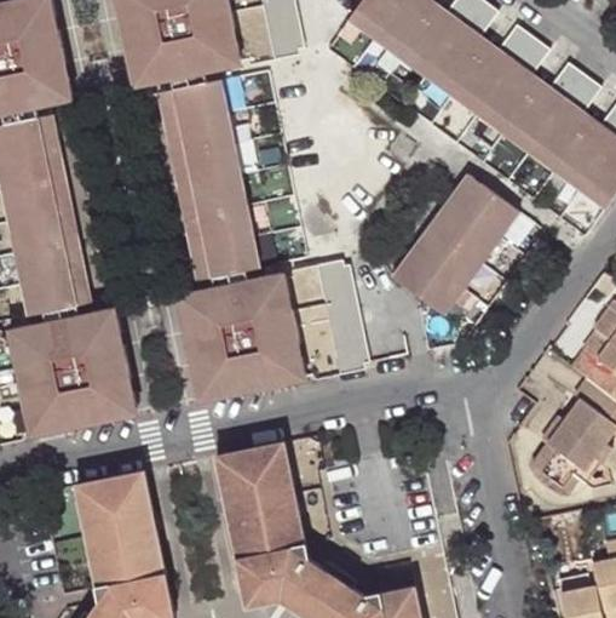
[(26,67),(32,99),(45,96),(65,92),(61,70),(58,59),(51,23),(50,15),(46,0),(17,0),(12,1),(18,33),(30,30),(38,63),(26,67)]
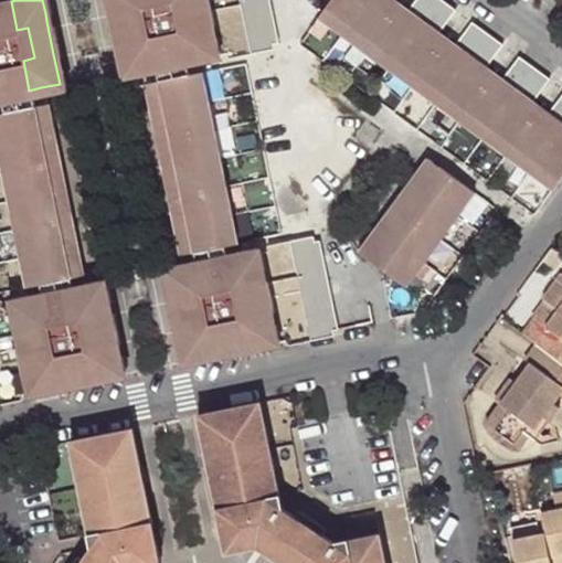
[(156,72),(155,65),(186,59),(228,50),(274,40),(267,4),(266,0),(102,0),(119,78),(156,72)]
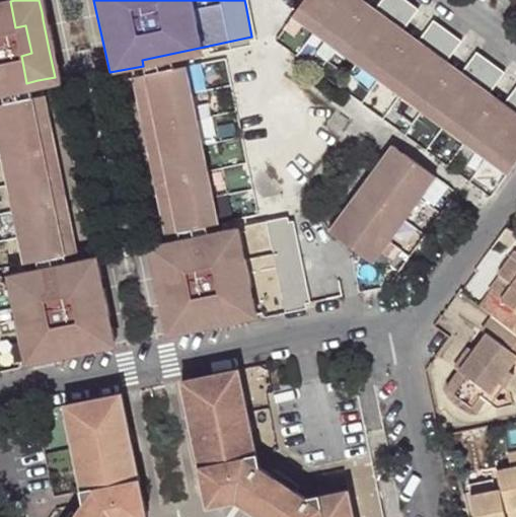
[(305,0),(294,16),(337,48),(349,57),(378,79),(508,174),(515,163),(515,84),(504,102),(496,113),(490,108),(483,103),(491,92),(506,72),(476,51),(461,71),(453,82),(446,76),(439,71),(447,60),(461,40),(433,19),(419,39),(411,50),(403,44),(395,38),(403,27),(418,8),(407,0),(380,0),(375,7),(368,17),(361,12),(353,6),(357,0),(305,0)]
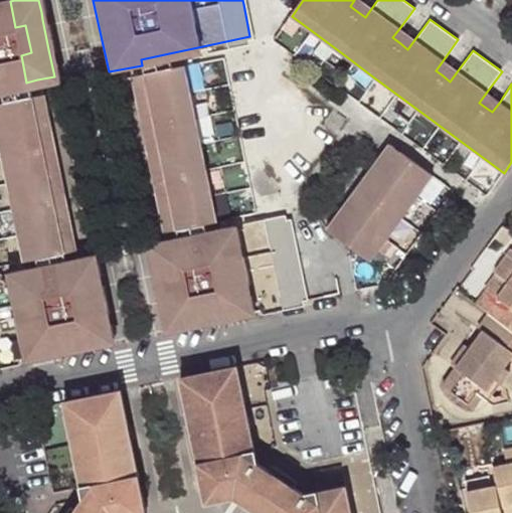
[(354,0),(350,6),(358,12),(365,2),(362,0),(354,0)]
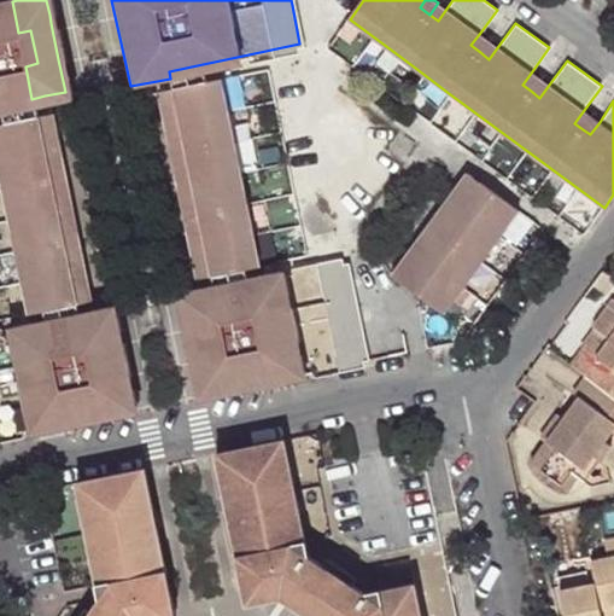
[(0,105),(31,99),(25,67),(37,63),(30,30),(18,33),(12,1),(0,4),(0,105)]
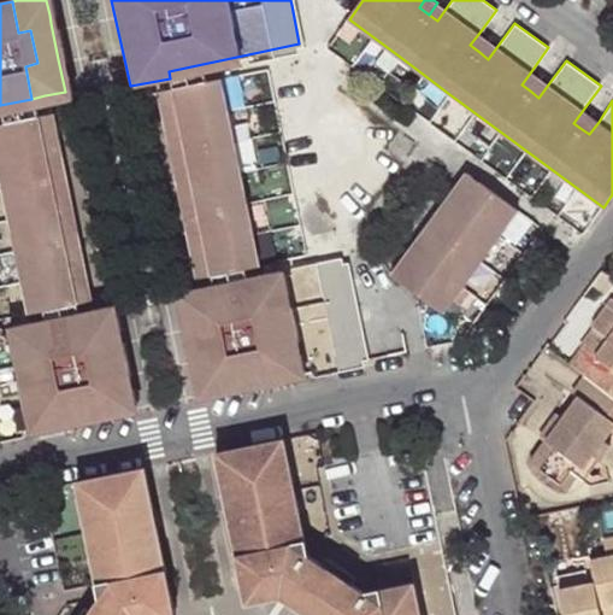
[(437,21),(446,9),(437,3),(429,15),(437,21)]
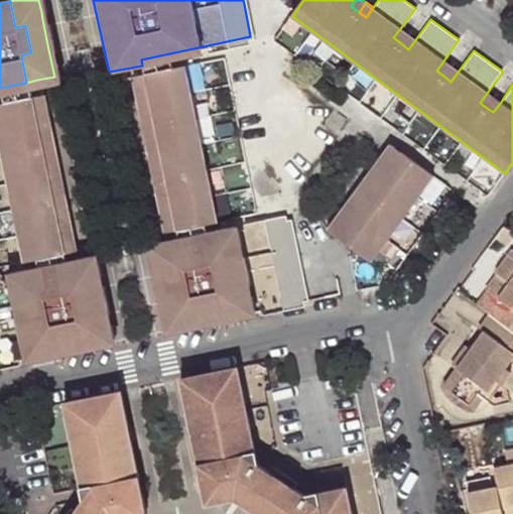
[(244,4),(250,36),(252,43),(256,42),(248,3),(244,4)]
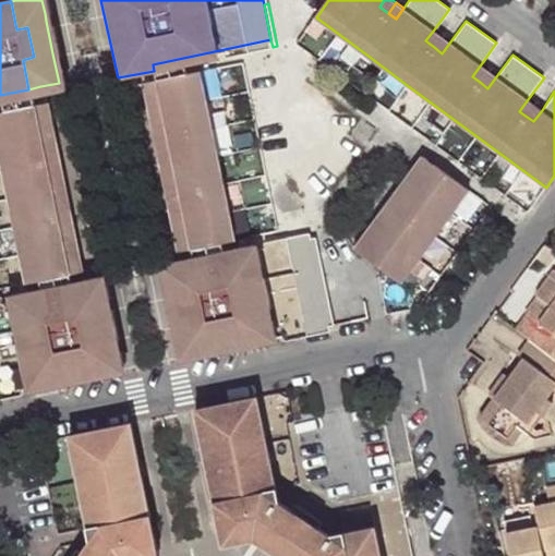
[(58,52),(51,20),(46,21),(52,53),(58,52)]
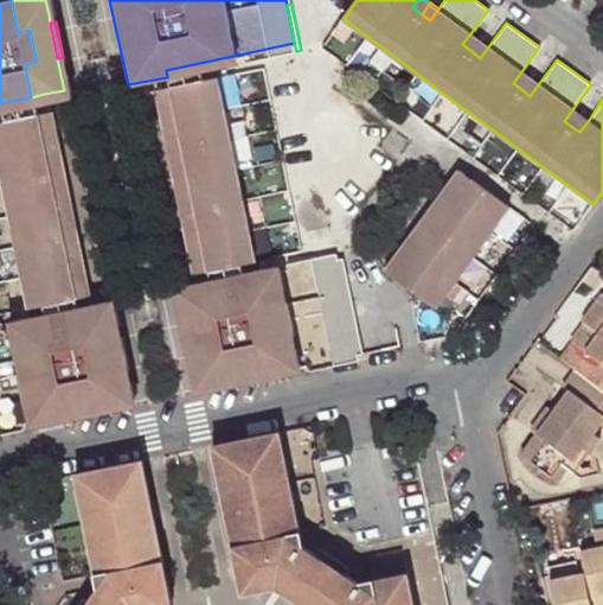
[(462,44),(472,51),(481,39),(472,32),(462,44)]
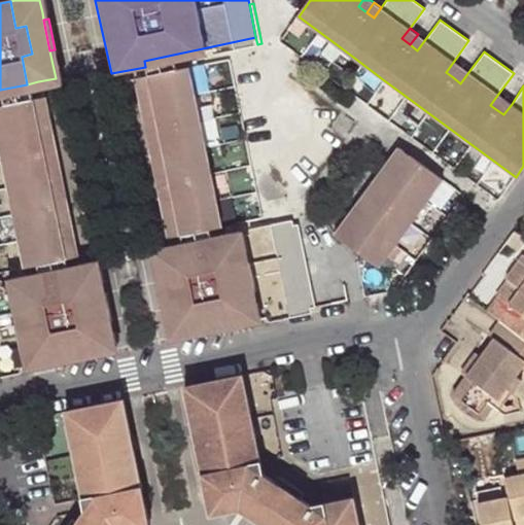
[(417,50),(425,39),(418,34),(410,44),(417,50)]
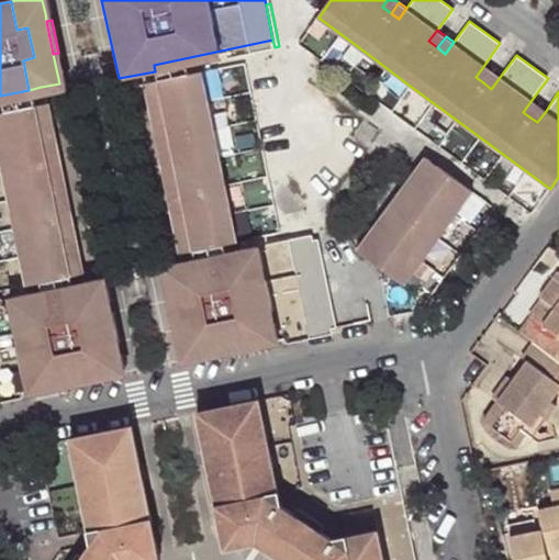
[(272,40),(226,49),(227,56),(275,47),(272,40)]
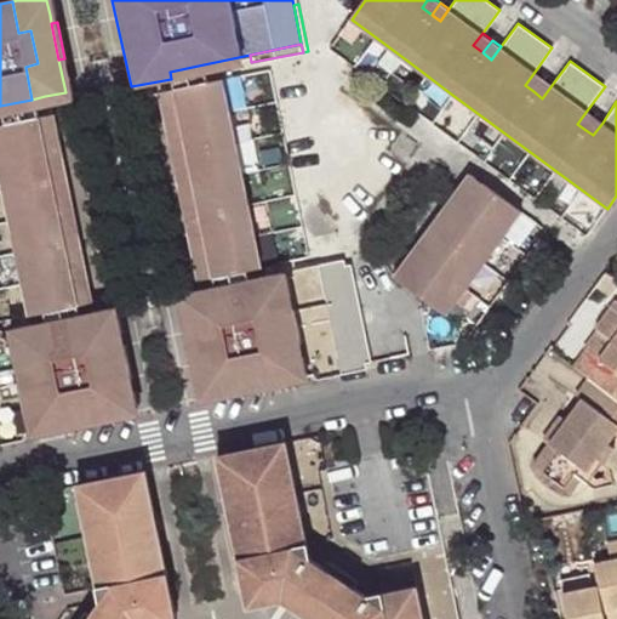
[(250,55),(204,64),(205,72),(251,62),(250,55)]
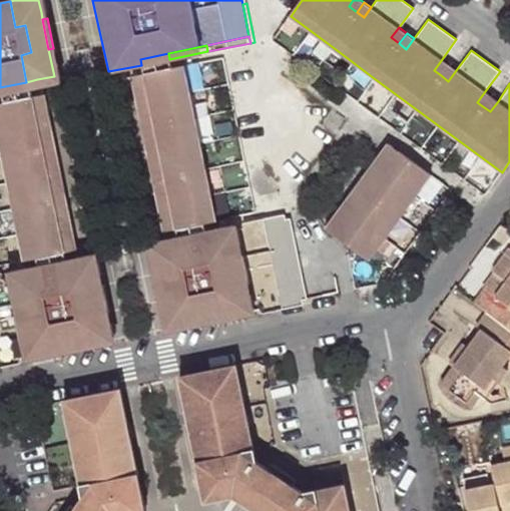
[(323,59),(334,67),(345,56),(333,47),(323,59)]
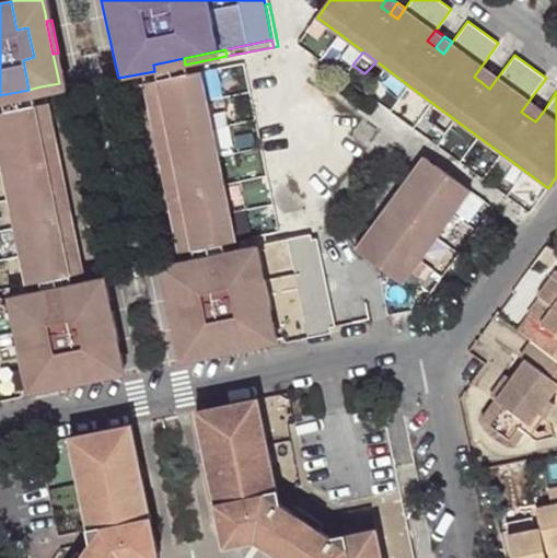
[(154,71),(185,65),(184,58),(153,65),(154,71)]
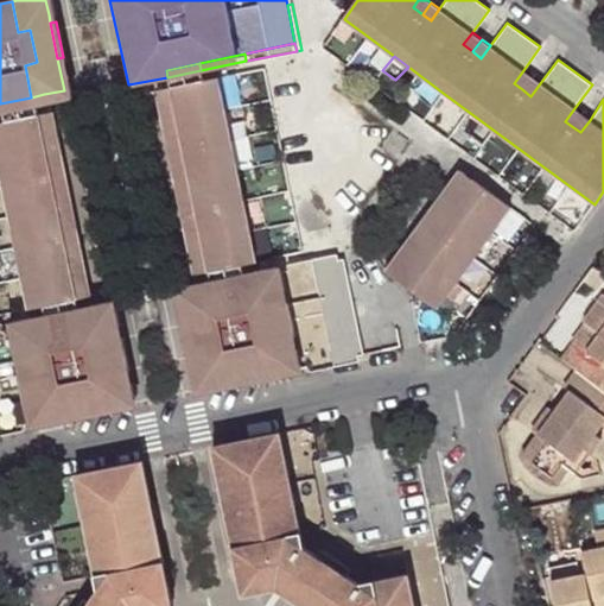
[(70,89),(65,68),(59,69),(64,90),(70,89)]
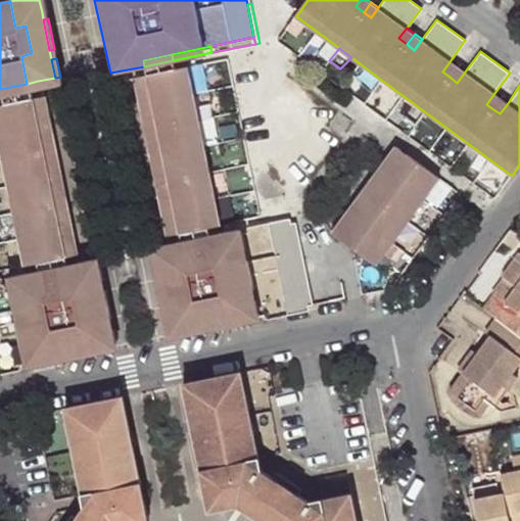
[(442,72),(450,77),(458,66),(451,60),(442,72)]
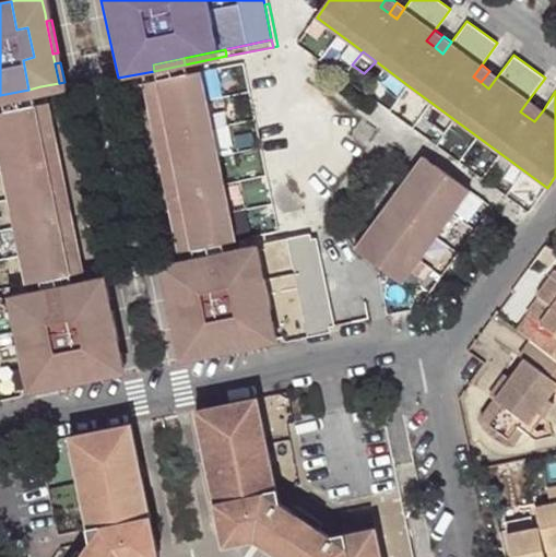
[(200,71),(156,80),(158,92),(144,94),(152,129),(166,126),(167,135),(211,126),(200,71)]
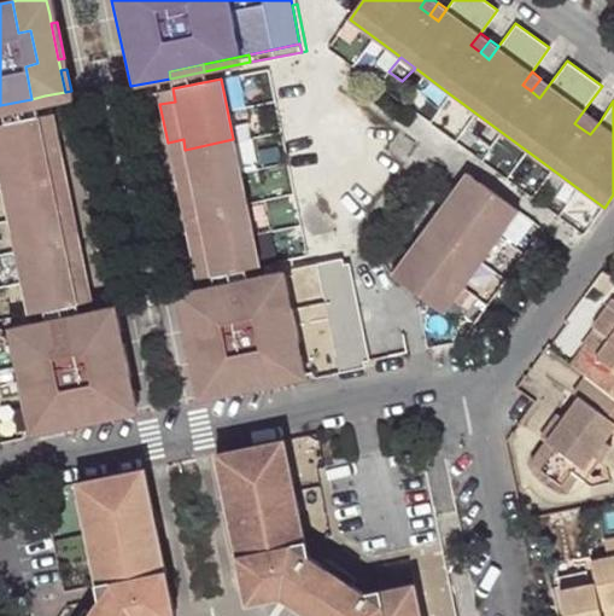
[(539,98),(549,85),(541,79),(531,91),(539,98)]
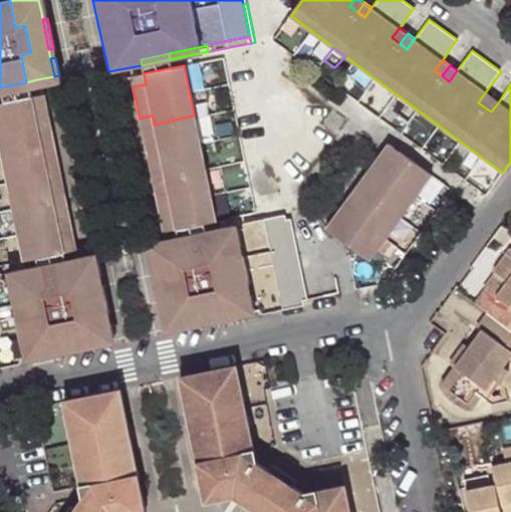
[(133,86),(146,84),(144,73),(131,76),(133,86)]
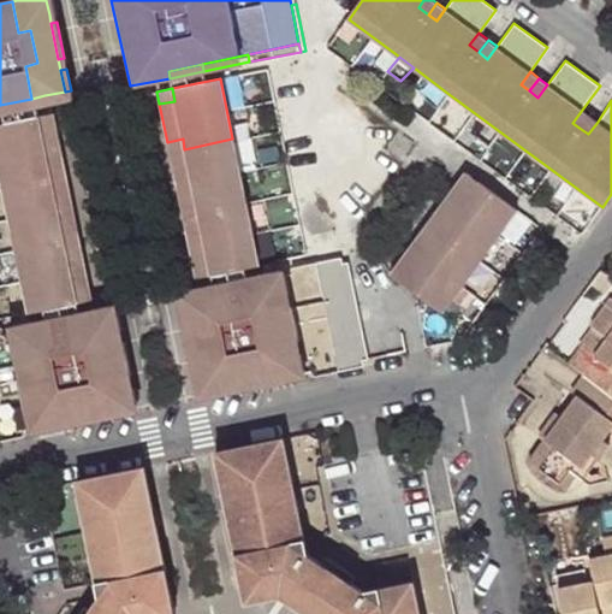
[(46,102),(66,99),(65,92),(45,95),(46,102)]
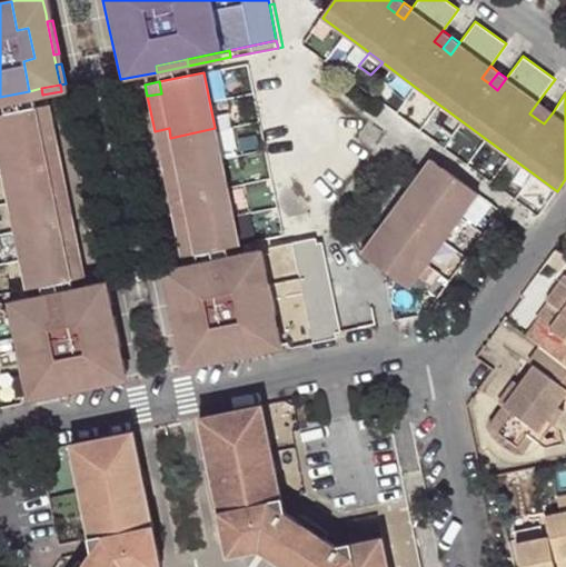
[(29,91),(0,97),(1,103),(30,97),(29,91)]
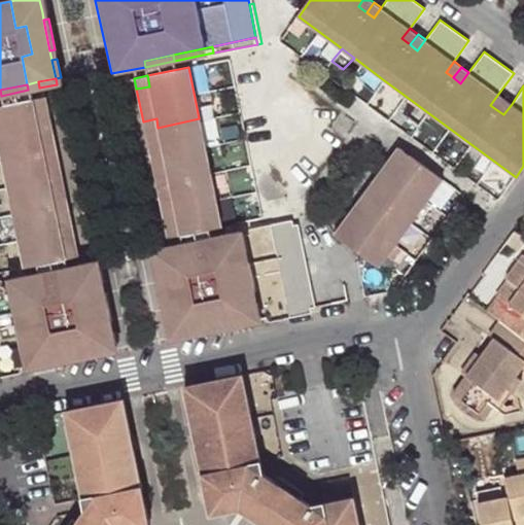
[(490,105),(497,110),(505,99),(498,94),(490,105)]
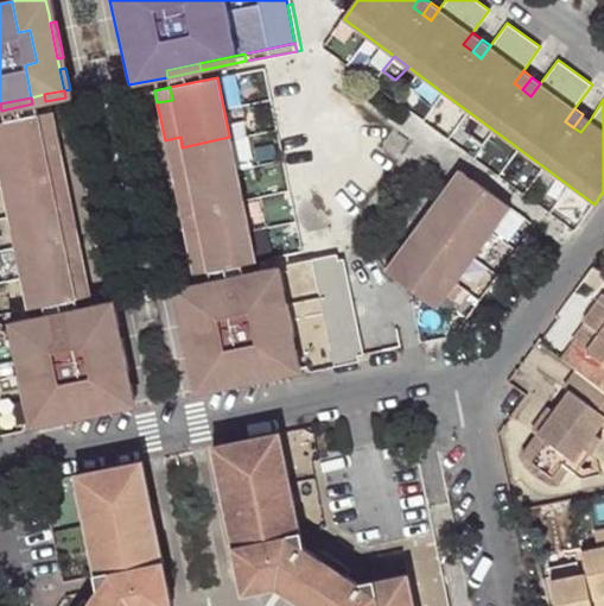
[(36,124),(51,120),(49,109),(33,112),(36,124)]
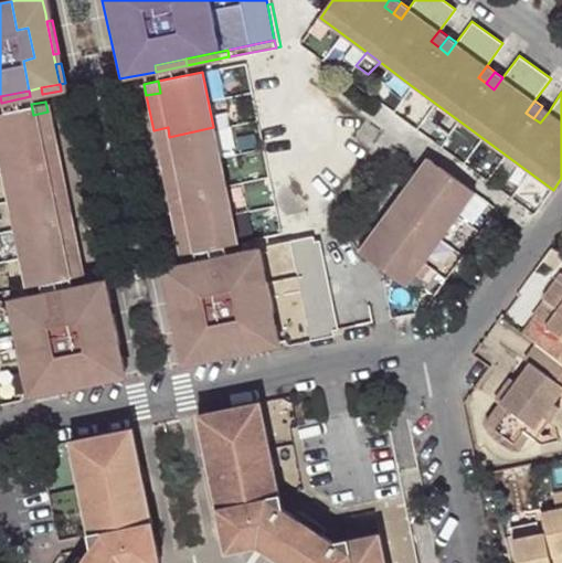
[(71,225),(57,229),(55,219),(53,209),(67,206),(63,188),(59,168),(45,171),(43,161),(41,152),(55,149),(51,131),(48,112),(33,115),(31,104),(0,109),(0,174),(6,200),(11,229),(18,256),(23,286),(69,277),(66,267),(80,264),(71,225)]
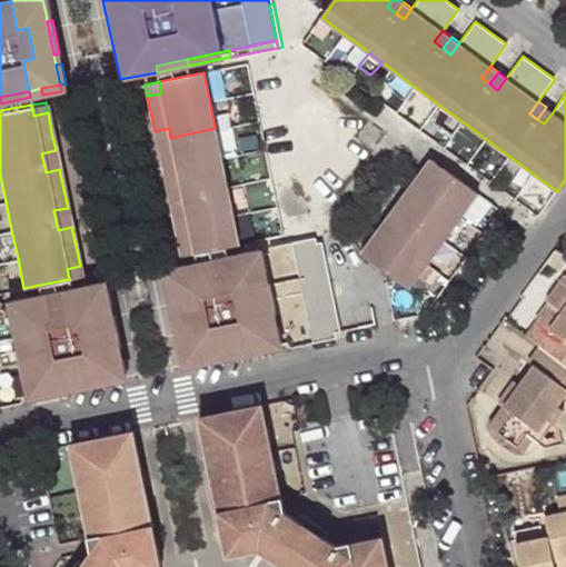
[(544,123),(553,112),(546,107),(537,119),(544,123)]
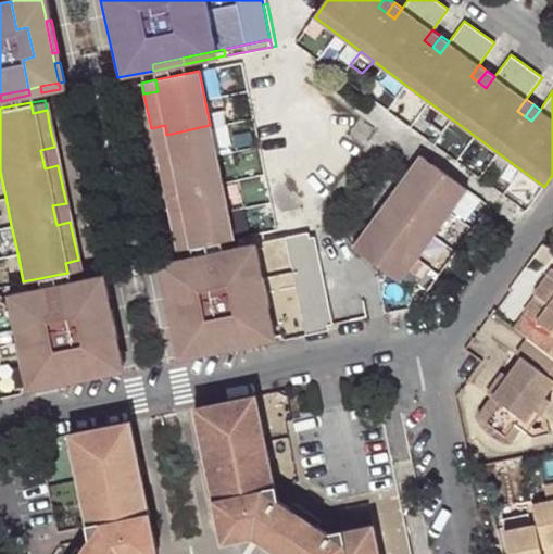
[(151,128),(153,137),(166,135),(165,125),(151,128)]
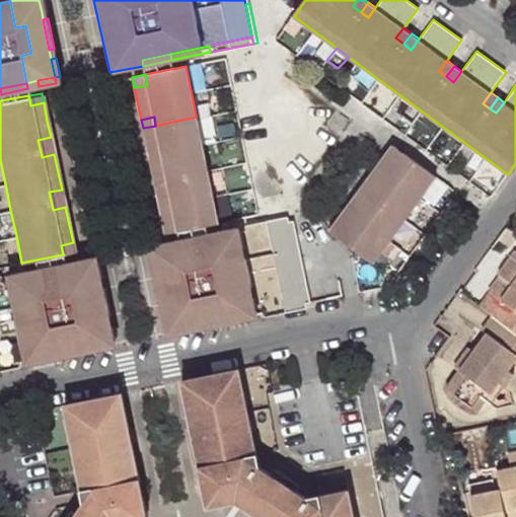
[(202,143),(196,117),(155,126),(157,138),(145,140),(148,154),(202,143)]
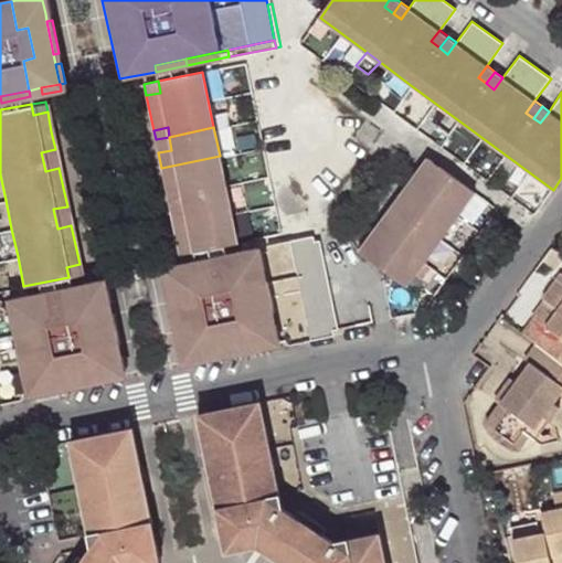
[(158,152),(171,150),(169,137),(156,139),(158,152)]
